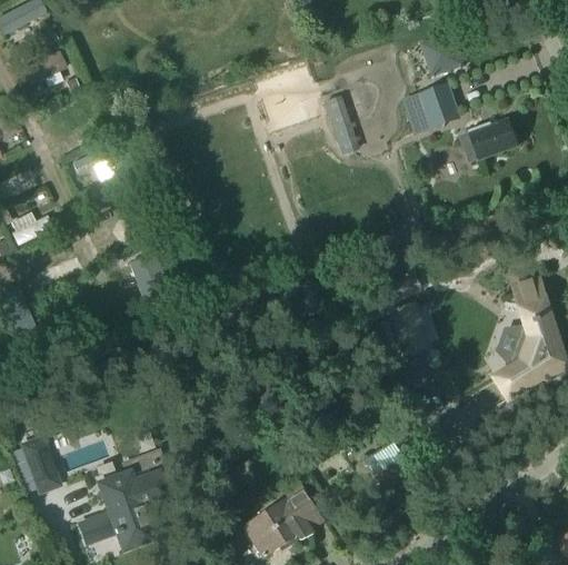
[(32,0),(0,17),(0,27),(3,35),(47,11),(41,0),(32,0)]
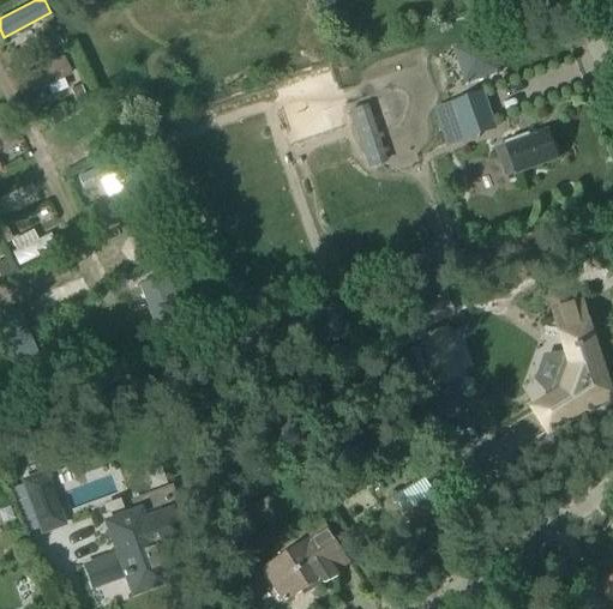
[(544,0),(540,1),(550,24),(559,20),(551,0),(544,0)]
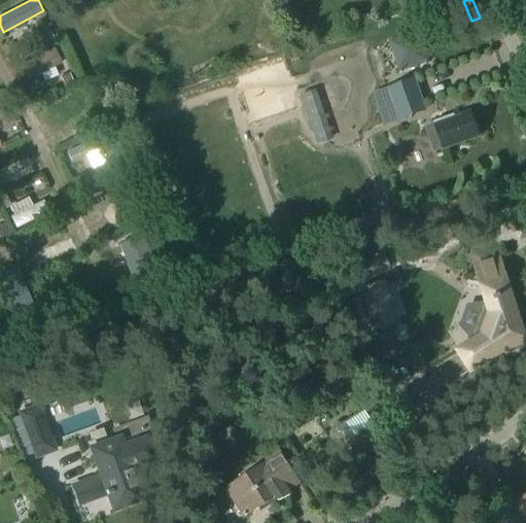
[(47,29),(39,32),(43,40),(51,37),(47,29)]
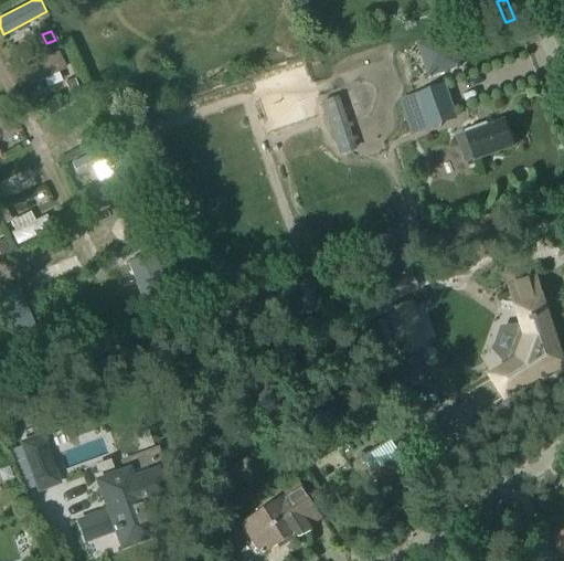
[(429,74),(461,64),(451,32),(419,42),(429,74)]
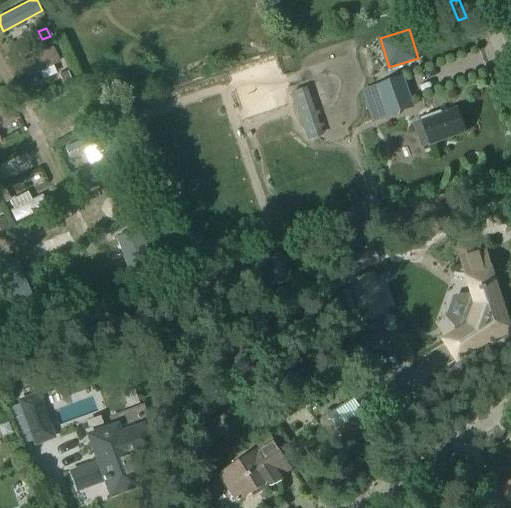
[(53,47),(18,62),(25,77),(40,70),(54,64),(59,61),(53,47)]
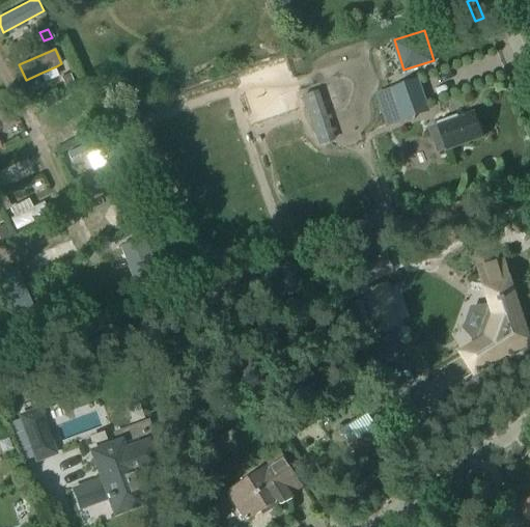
[(56,66),(42,73),(46,81),(59,75),(56,66)]
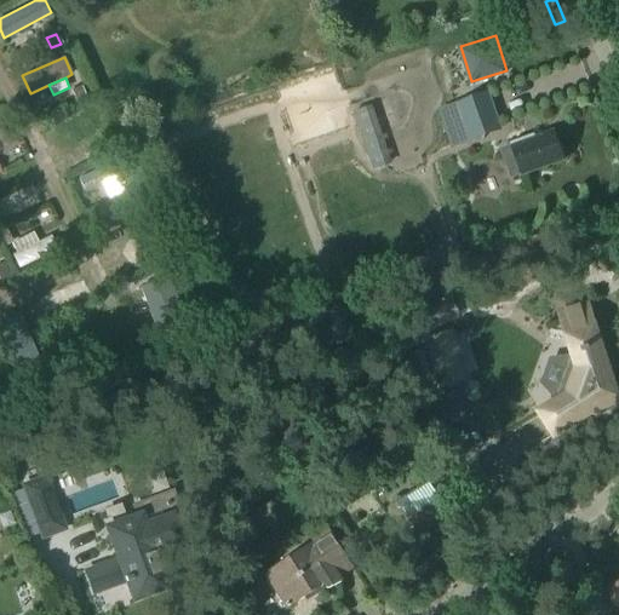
[(487,91),(462,99),(475,137),(500,127),(487,91)]
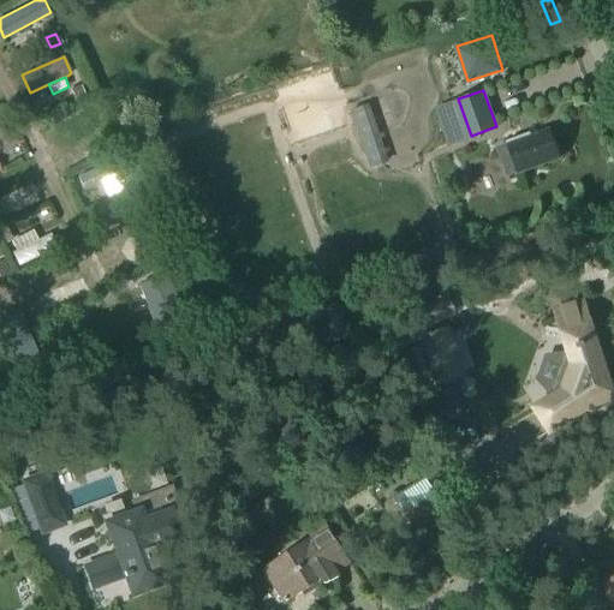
[(368,105),(352,111),(365,149),(381,143),(368,105)]
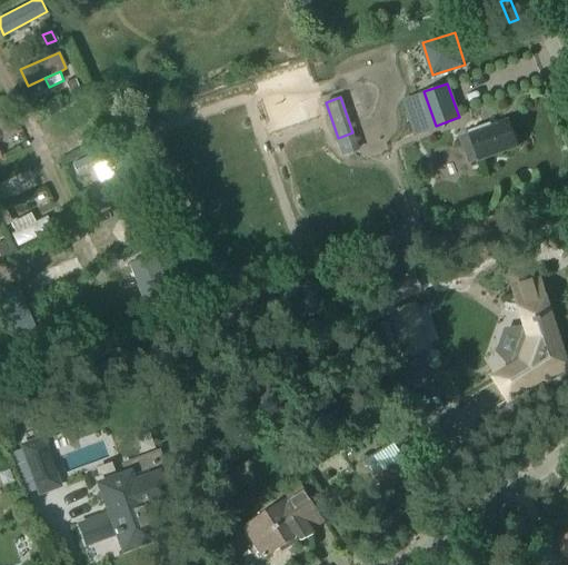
[(472,131),(461,135),(471,161),(482,158),(519,145),(509,118),(491,125),(491,122),(471,129),(472,131)]
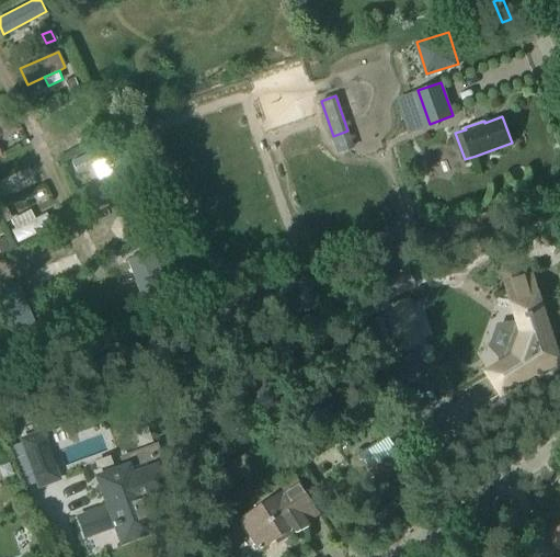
[(107,143),(72,160),(78,171),(113,155),(107,143)]
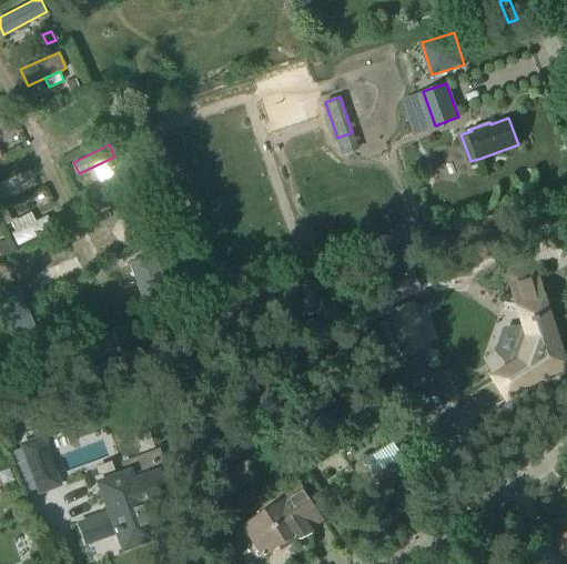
[(112,188),(100,193),(104,201),(115,195),(112,188)]
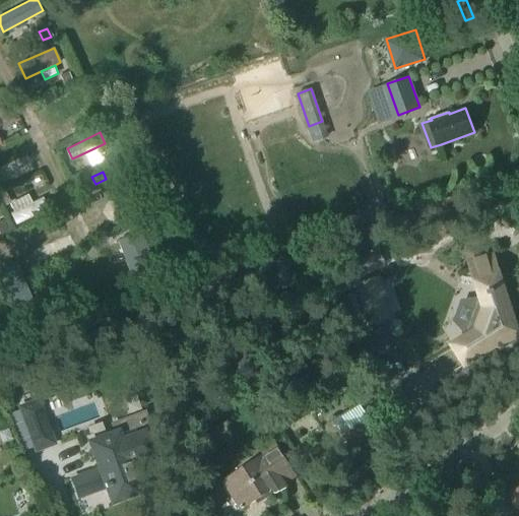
[(6,191),(0,194),(4,204),(11,200),(6,191)]
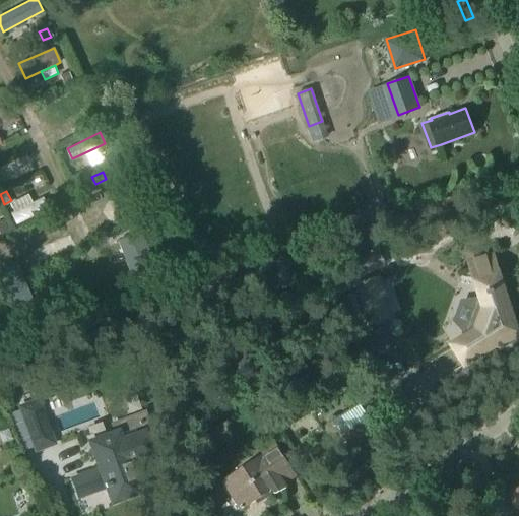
[(29,194),(11,202),(14,210),(33,201),(29,194)]
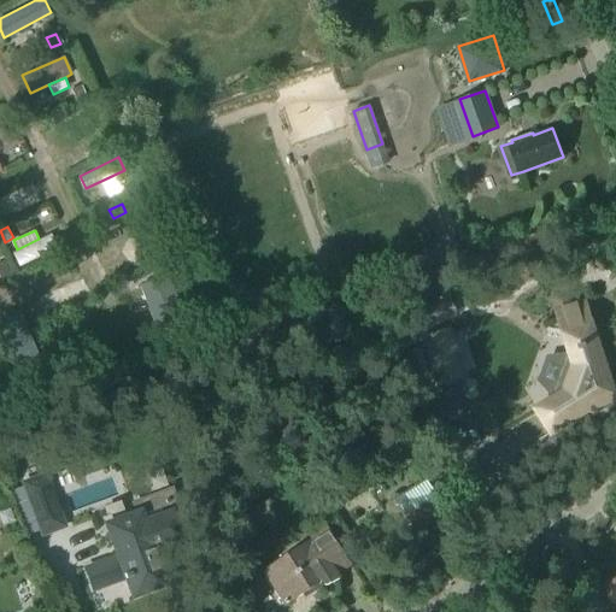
[(17,249),(13,251),(21,264),(58,247),(51,233),(39,239),(17,249)]
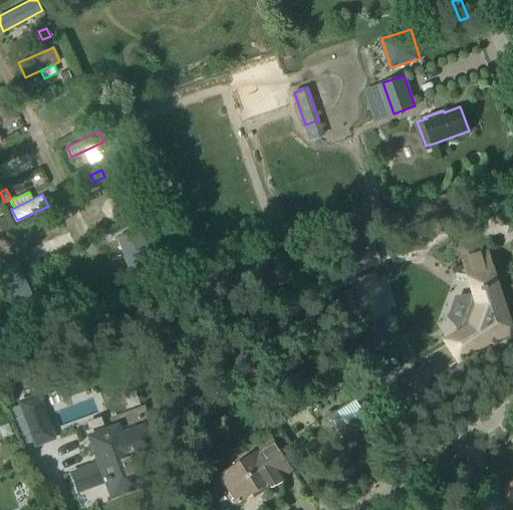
[(109,212),(98,217),(102,226),(113,221),(109,212)]
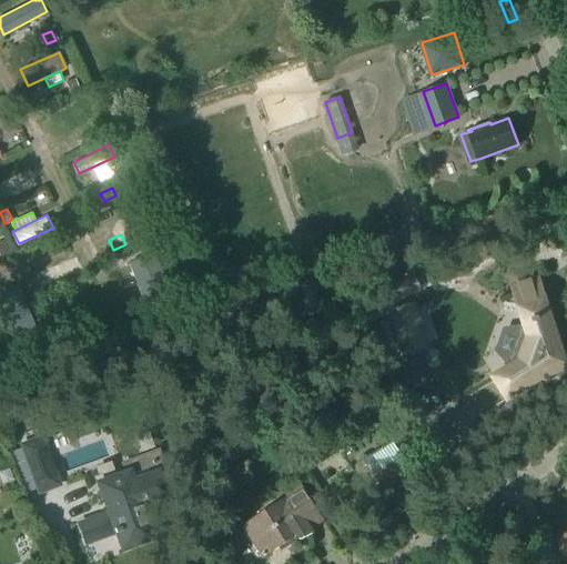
[(155,252),(130,261),(145,301),(170,291),(155,252)]
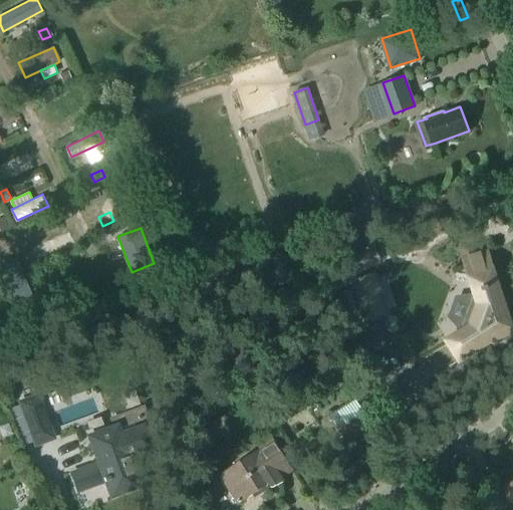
[(510,332),(511,332),(512,330),(512,329),(512,326),(512,325),(512,324),(488,250),(465,258),(479,302),(472,323),(448,339),(461,359),(502,332),(504,333),(505,333),(507,333),(508,333),(510,332)]
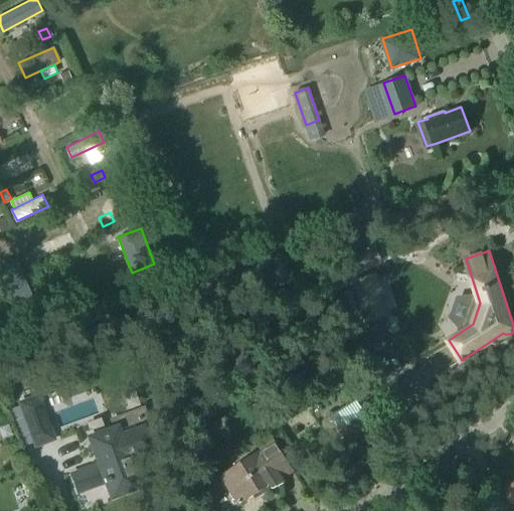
[(367,320),(385,313),(371,275),(353,282),(367,320)]
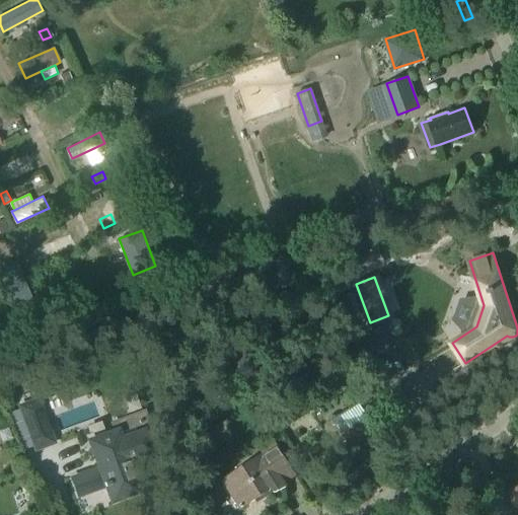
[(358,383),(326,402),(313,412),(320,424),(314,428),(315,429),(303,437),(316,457),(374,420),(365,405),(369,401),(358,383)]
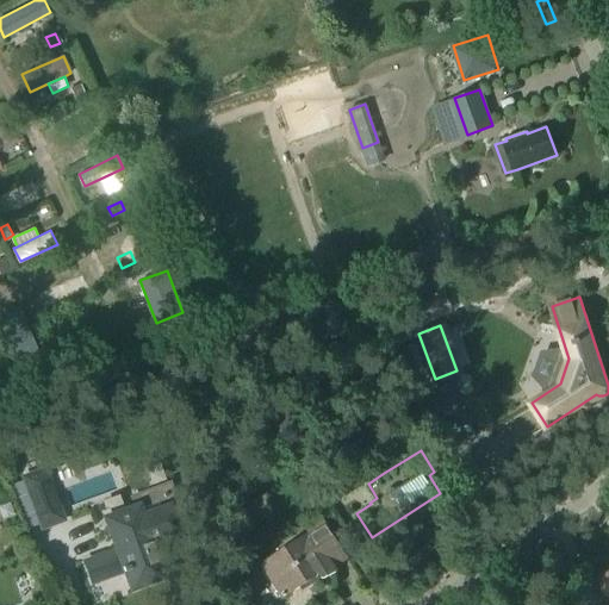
[(44,466),(22,474),(41,525),(63,517),(44,466)]
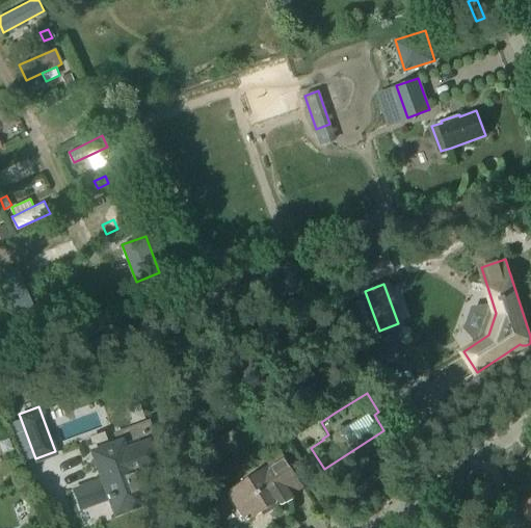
[(105,476),(86,483),(93,501),(107,496),(108,497),(111,496),(116,509),(141,500),(131,469),(157,459),(150,441),(143,422),(116,431),(121,442),(95,451),(105,476)]
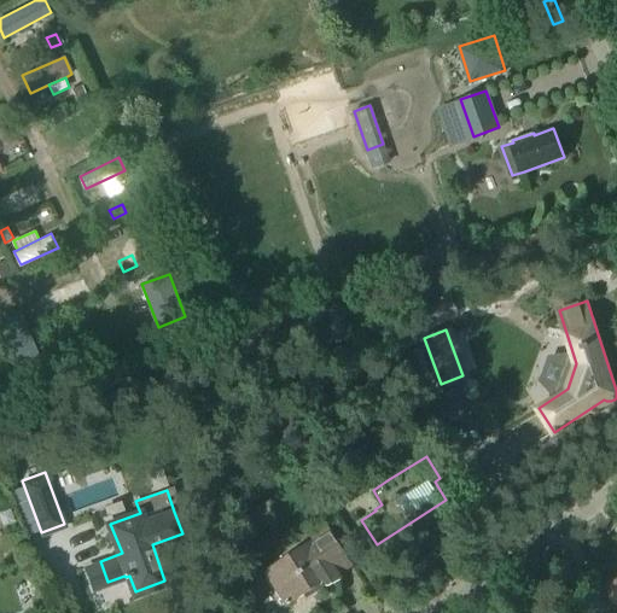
[(330,585),(342,577),(338,571),(353,562),(330,526),(315,536),(316,538),(268,568),(290,602),(326,579),(330,585)]
